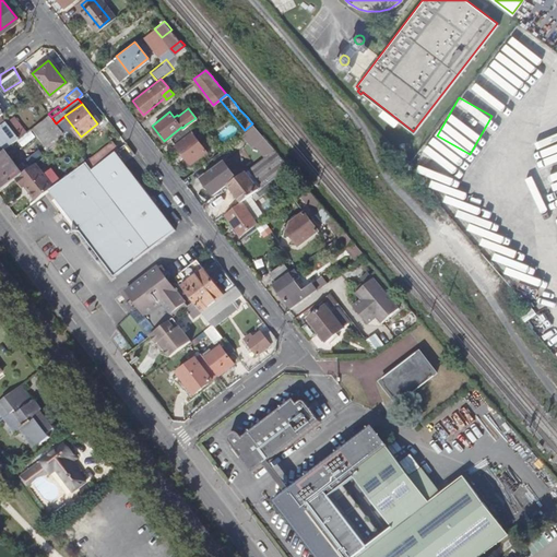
[(2,111),(0,114),(0,151),(3,149),(21,134),(2,111)]
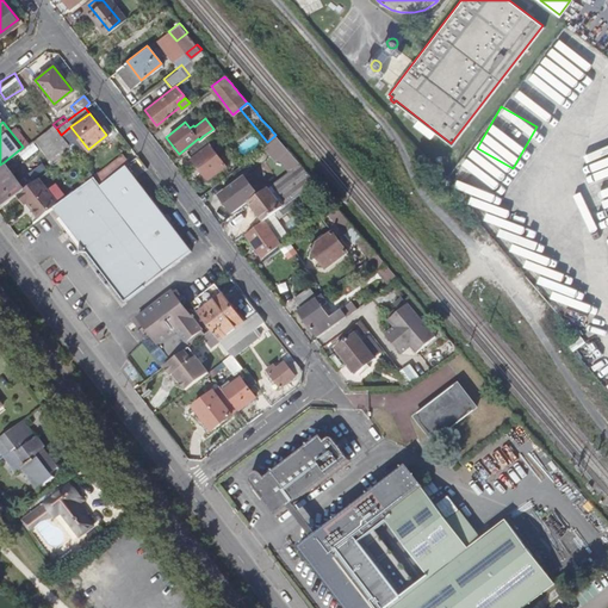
[(68,143),(61,135),(56,128),(53,124),(23,147),(37,166),(68,143)]
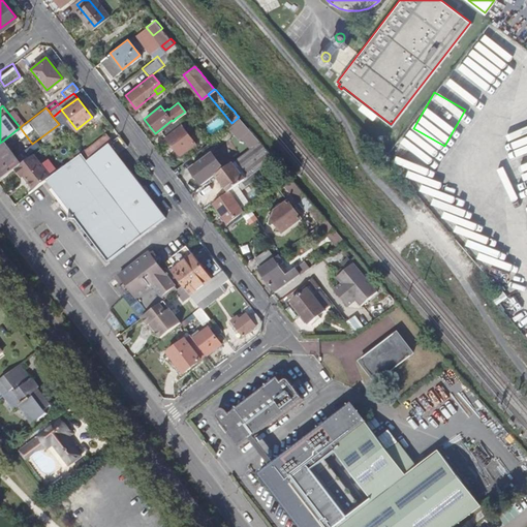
[(239,118),(239,117),(231,123),(226,127),(237,143),(243,138),(248,147),(258,140),(251,132),(248,128),(247,127),(246,125),(242,121),(240,119),(239,118)]
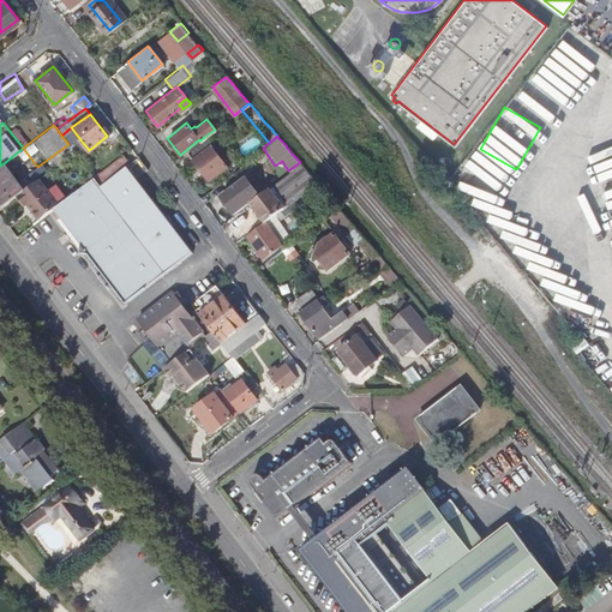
[(201,141),(186,151),(192,159),(210,145),(204,137),(201,141)]
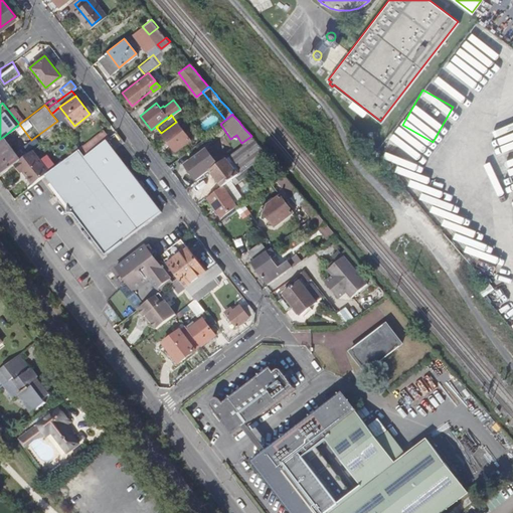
[(176,122),(161,133),(163,136),(174,151),(189,139),(176,122)]
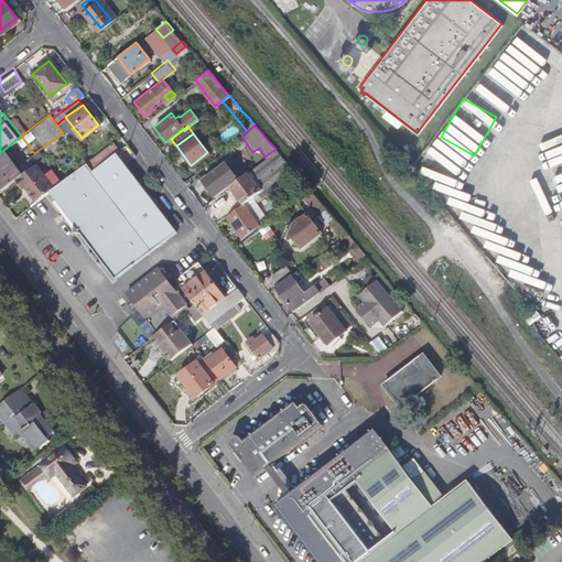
[(92,170),(115,151),(117,150),(111,142),(85,162),(92,170)]
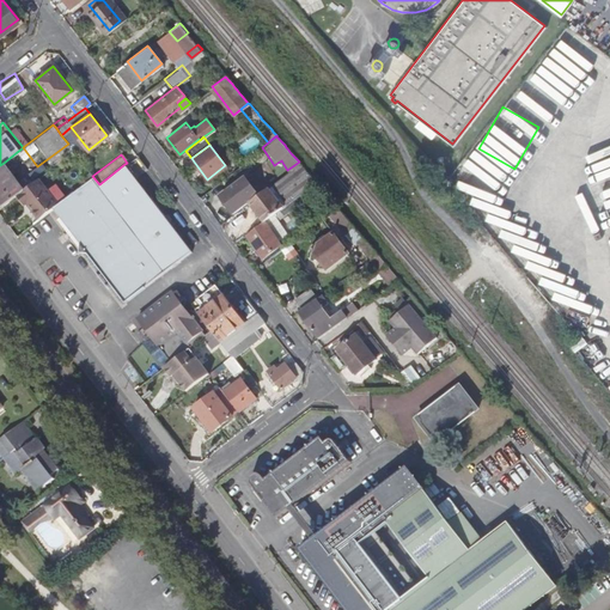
[(304,168),(299,162),(287,170),(266,187),(281,206),(315,181),(310,176),(309,174),(304,168)]
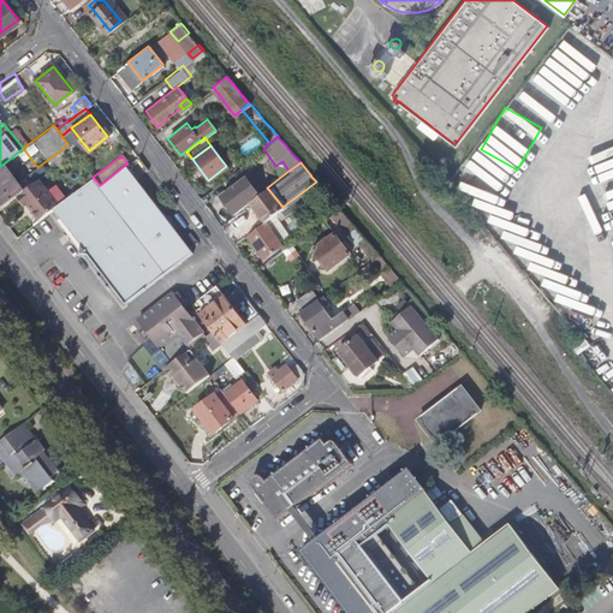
[(4,164),(0,166),(0,206),(16,195),(23,189),(17,182),(4,164)]
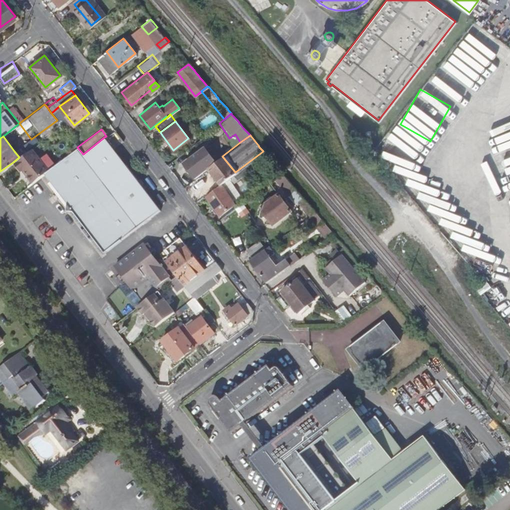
[(83,154),(77,147),(48,169),(44,172),(50,179),(46,182),(65,206),(65,210),(69,211),(101,253),(104,251),(104,252),(159,209),(104,137),(83,154)]
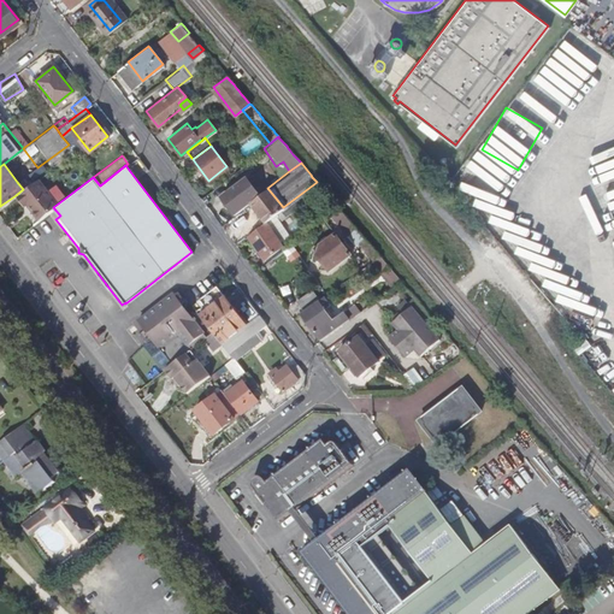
[(23,189),(29,184),(24,177),(17,182),(23,189)]
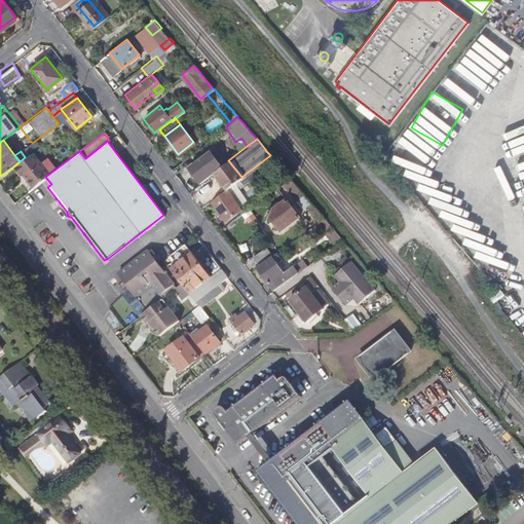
[(32,152),(25,157),(20,161),(13,166),(20,176),(23,174),(33,186),(45,177),(49,174),(32,152)]
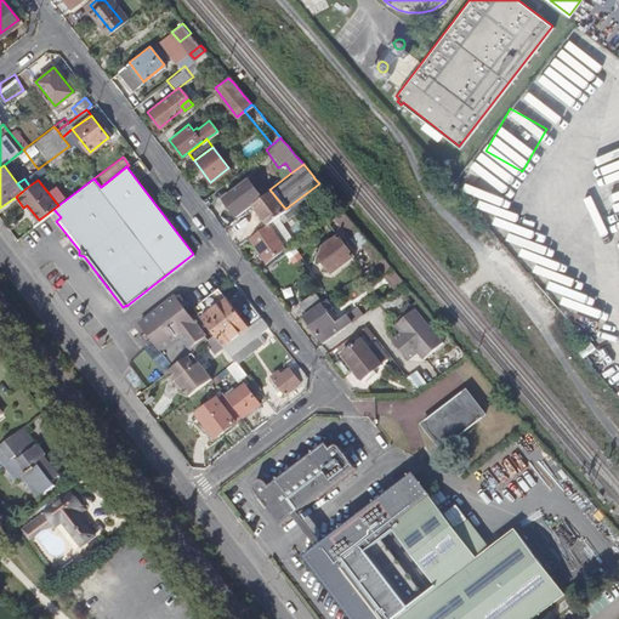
[(253,202),(261,197),(248,180),(240,186),(253,202)]
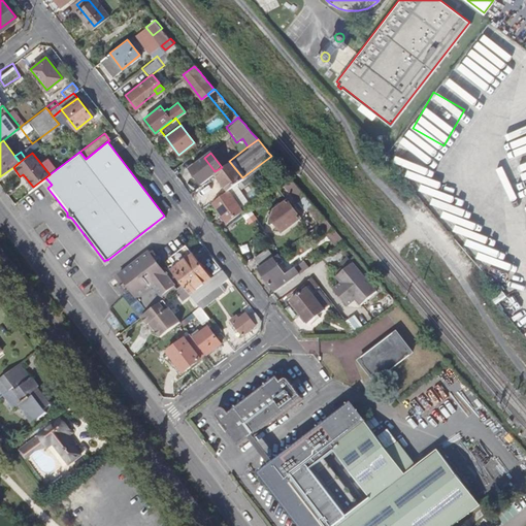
[(274,160),(271,156),(242,177),(226,190),(230,194),(274,160)]
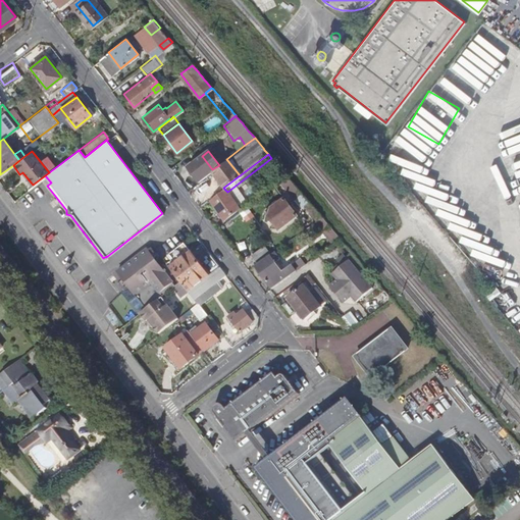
[(198,180),(210,171),(212,169),(202,156),(201,155),(194,160),(196,162),(188,168),(198,180)]
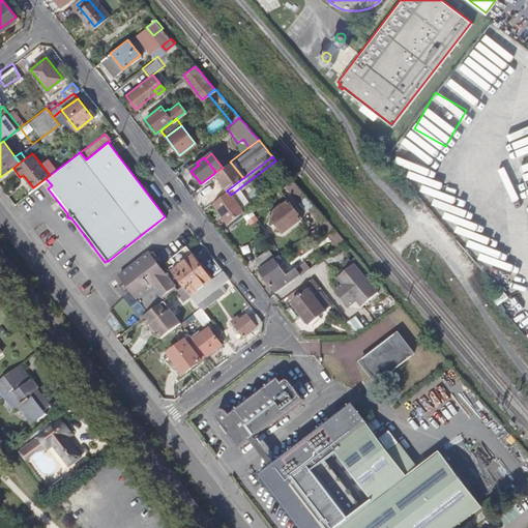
[(226,191),(227,191),(243,178),(230,162),(223,168),(215,172),(213,174),(226,191)]
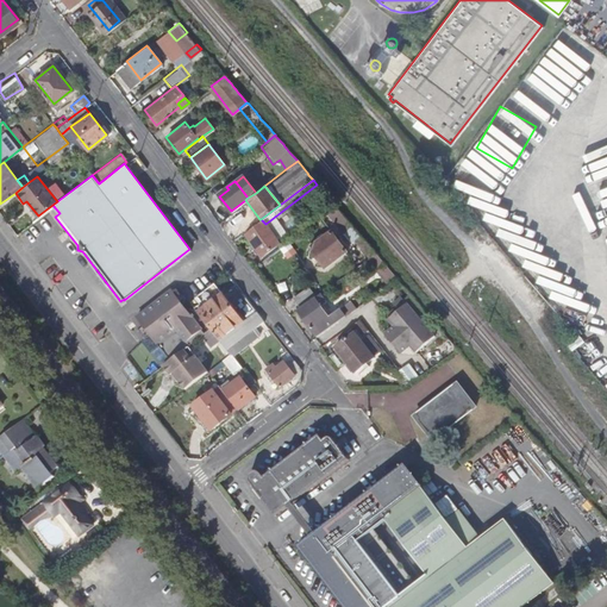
[(260,219),(243,232),(261,256),(279,242),(266,224),(261,219),(260,219)]
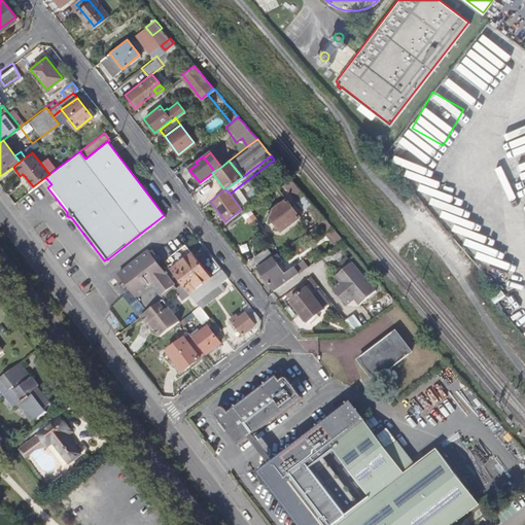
[(249,206),(255,202),(248,193),(242,198),(249,206)]
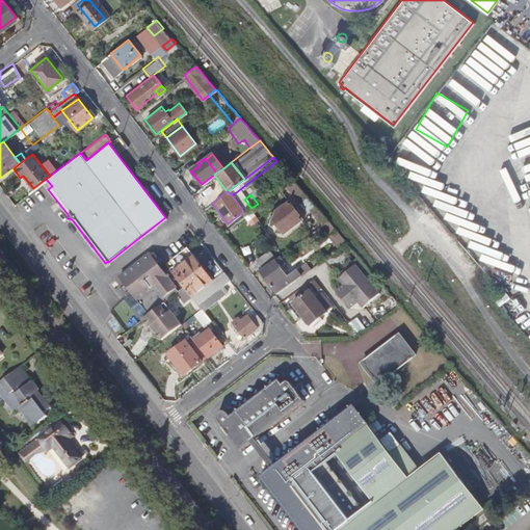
[(269,215),(283,233),(301,218),(288,201),(269,215)]
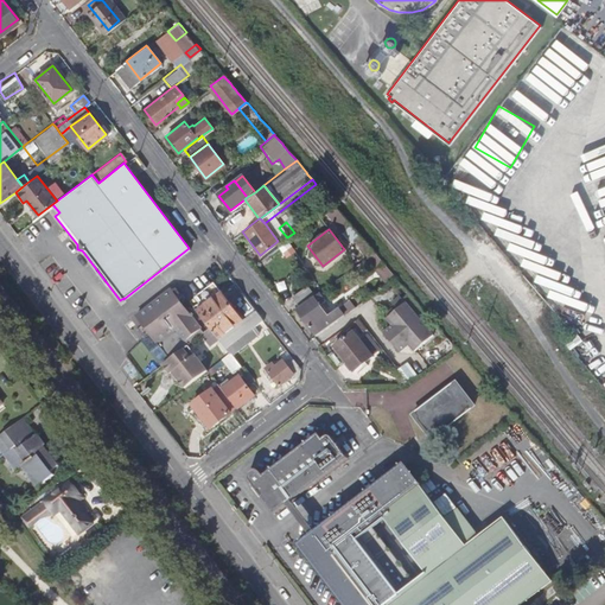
[(389,269),(384,265),(379,271),(387,281),(395,275),(393,274),(392,273),(389,269)]
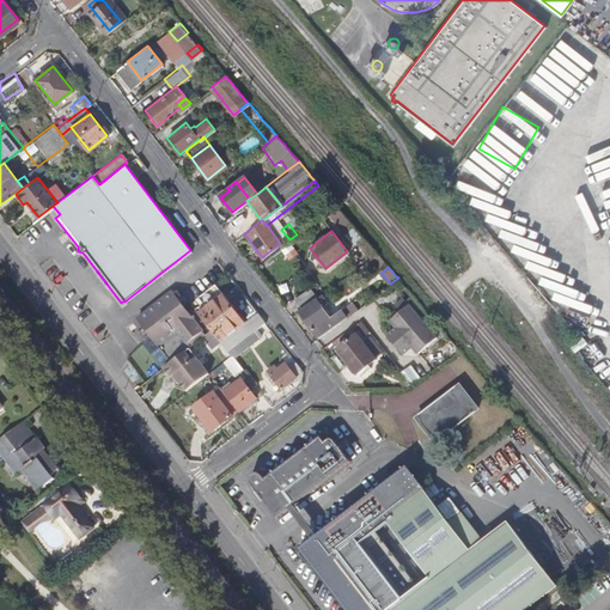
[(214,284),(195,298),(200,304),(194,309),(197,312),(221,293),(214,284)]
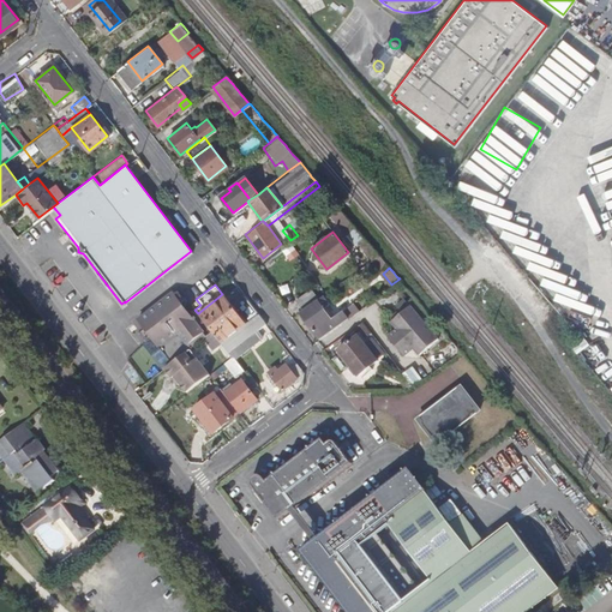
[(300,307),(316,297),(310,288),(294,299),(300,307)]
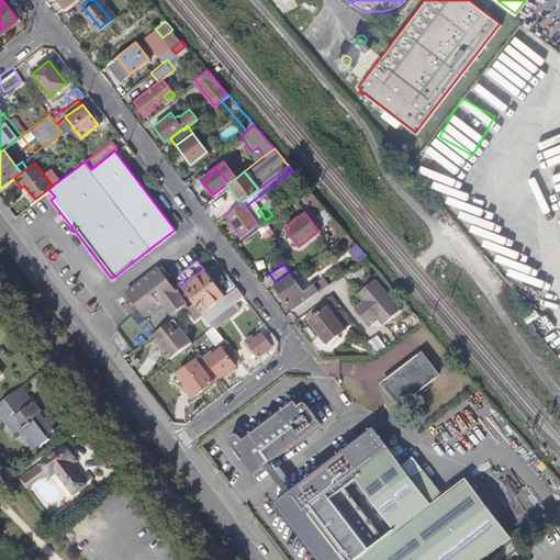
[(158,328),(174,317),(170,313),(183,302),(156,266),(123,291),(130,300),(125,302),(132,311),(136,308),(154,332),(158,328)]
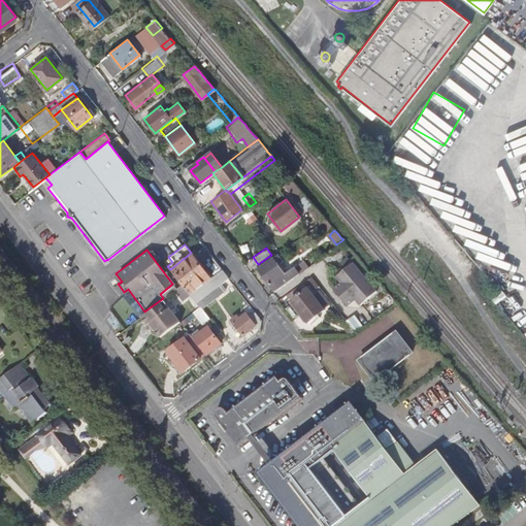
[(170,269),(182,284),(189,294),(209,277),(191,253),(170,269)]
